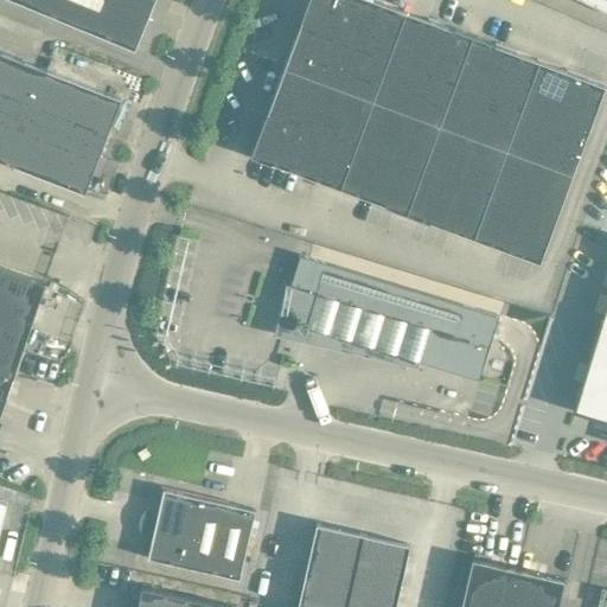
[(11,0),(133,50),(153,0),(11,0)]
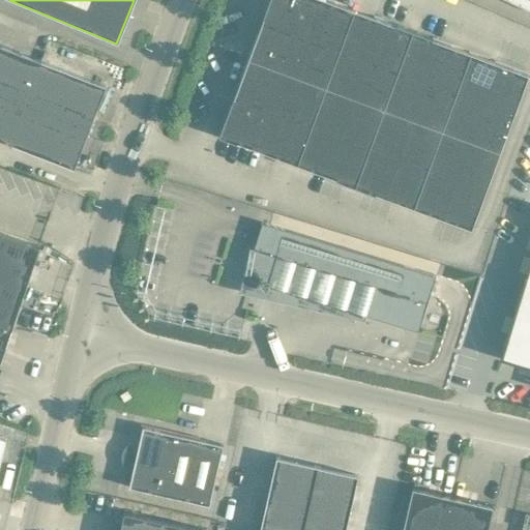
[(528,75),(327,0),(267,0),(217,136),(470,230),(528,75)]
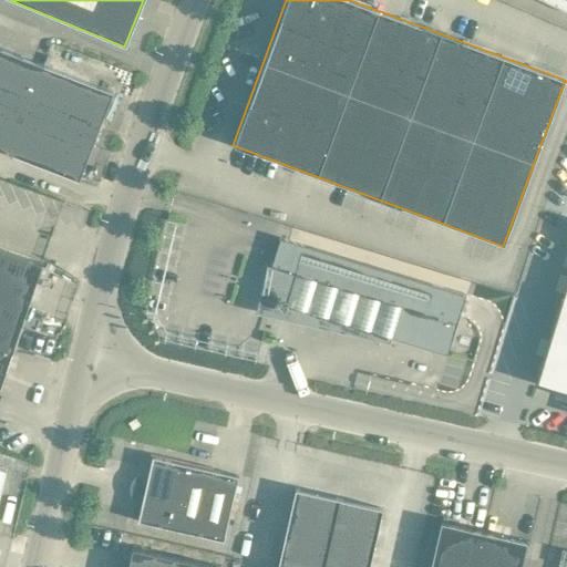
[(566,0),(544,0),(566,10),(566,0)]
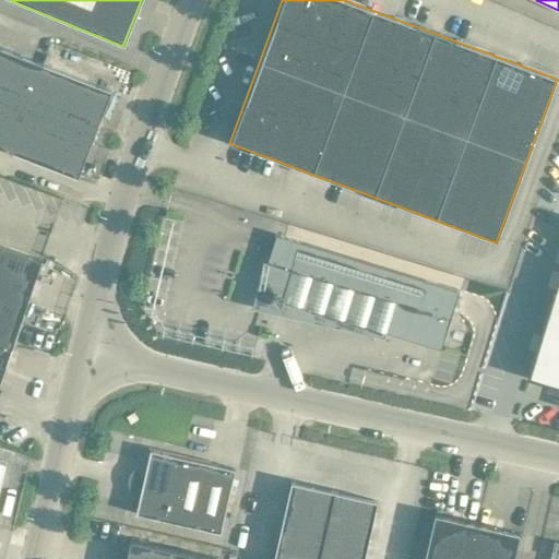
[(0,147),(76,177),(110,90),(0,47),(0,147)]
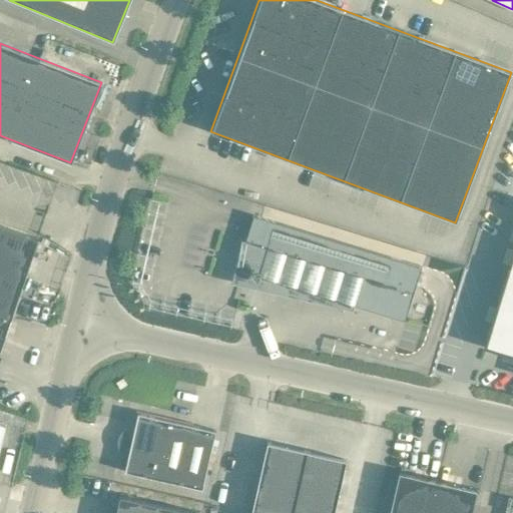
[(361,279),(353,305),(404,321),(420,267),(252,215),(243,242),(361,279)]
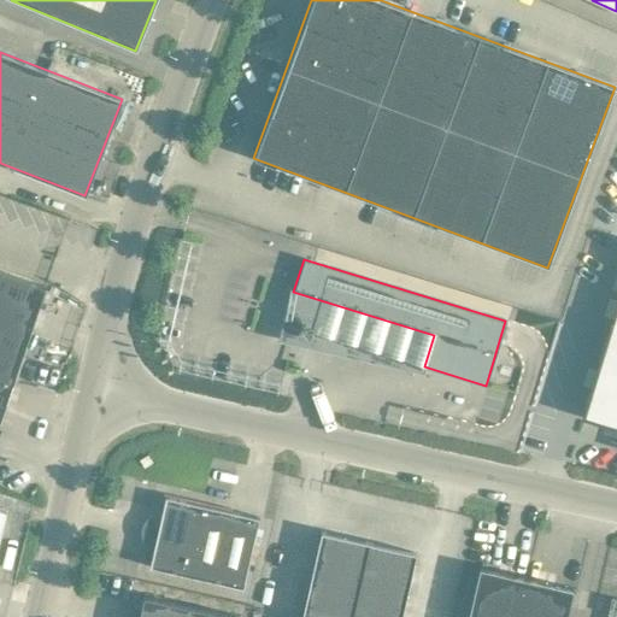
[(0,416),(45,287),(0,271),(0,416)]
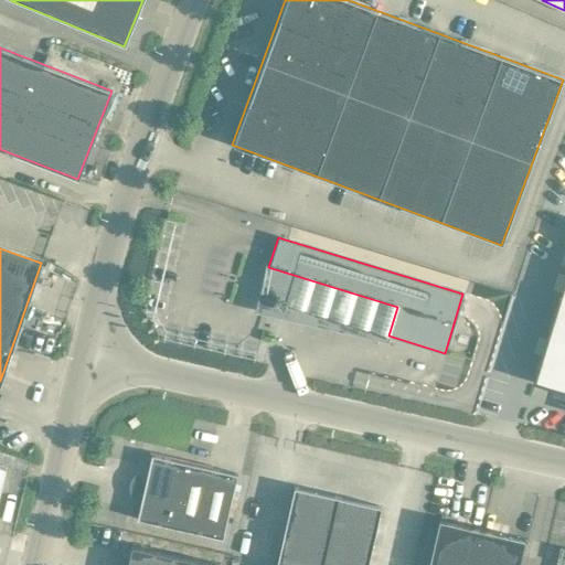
[(564,297),(540,382),(564,390),(564,297)]
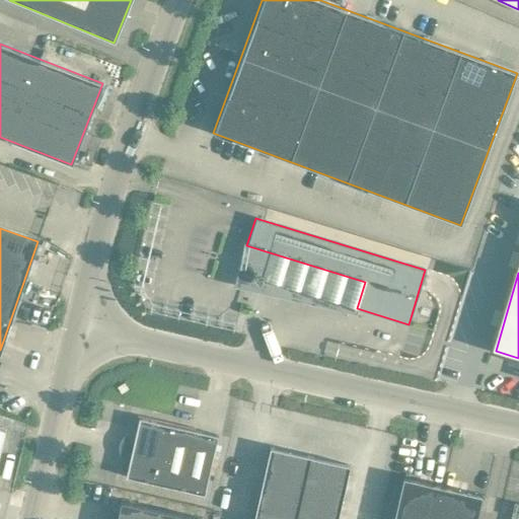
[(217,436),(138,418),(125,477),(204,496),(217,436)]
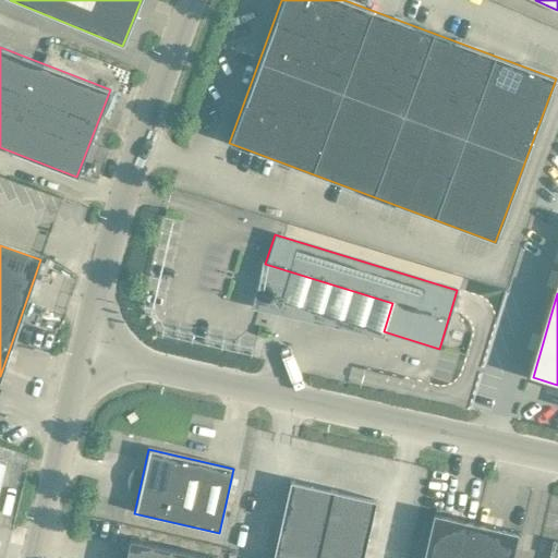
[(362,557),(376,500),(290,482),(271,557),(362,557)]
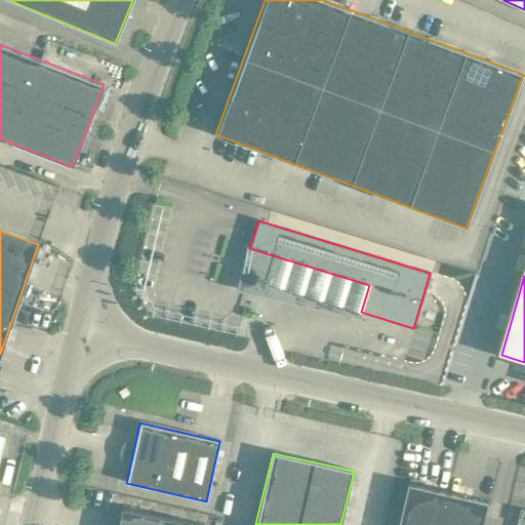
[(481,524),(487,501),(407,483),(397,524),(481,524)]
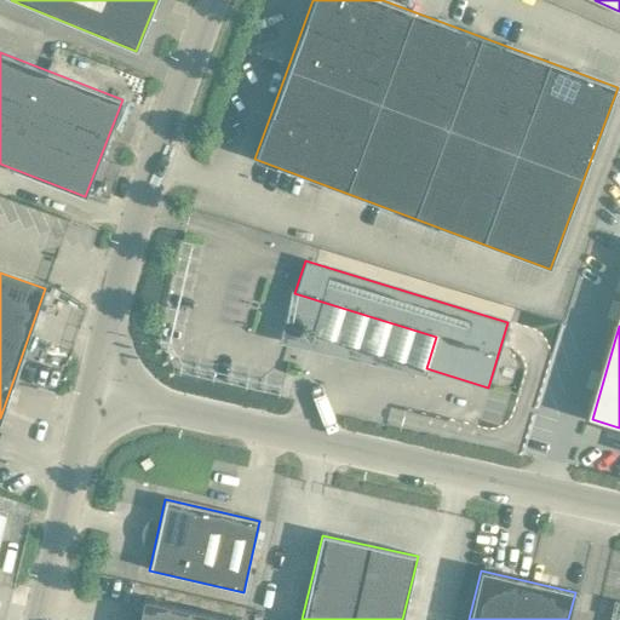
[(137,619),(237,619),(143,598),(137,619)]
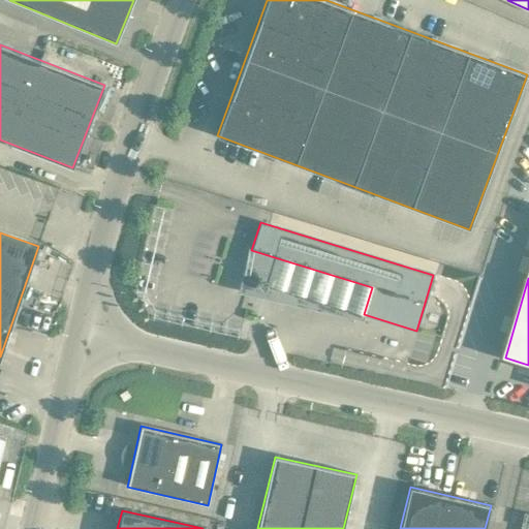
[(528,528),(528,514),(523,512),(519,528),(528,528)]
